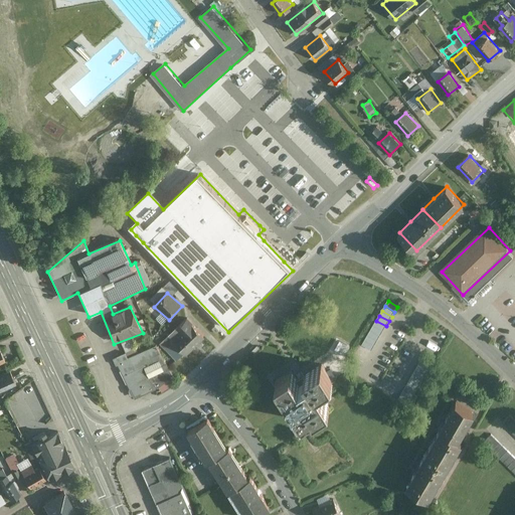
[(202,339),(186,321),(160,345),(177,363),(202,339)]
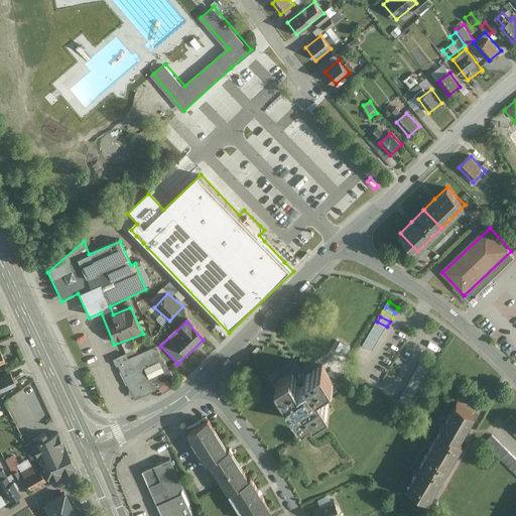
[(384,332),(387,327),(377,321),(374,327),(384,332)]
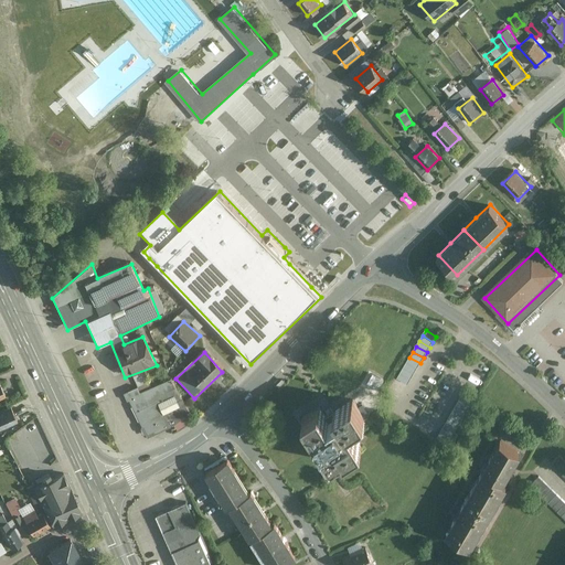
[(417,369),(420,363),(409,358),(407,363),(417,369)]
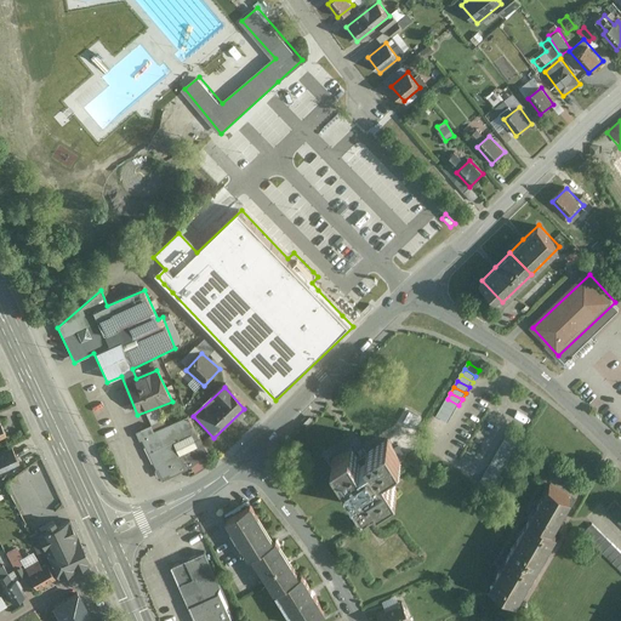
[(455,411),(459,405),(448,399),(444,405),(455,411)]
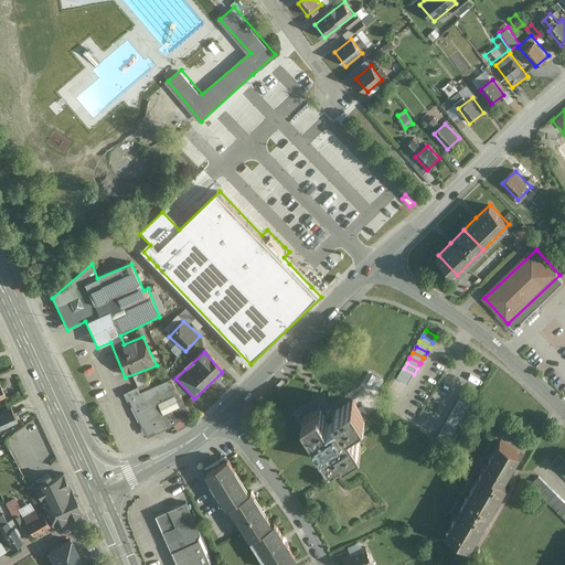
[(412,380),(414,374),(404,369),(401,373),(412,380)]
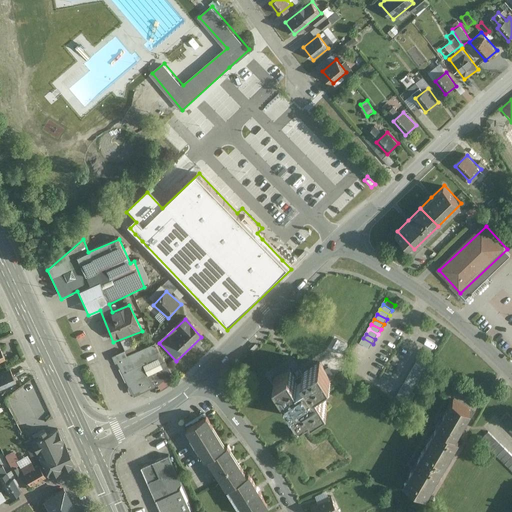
[(122,340),(125,350),(133,347),(129,337),(122,340)]
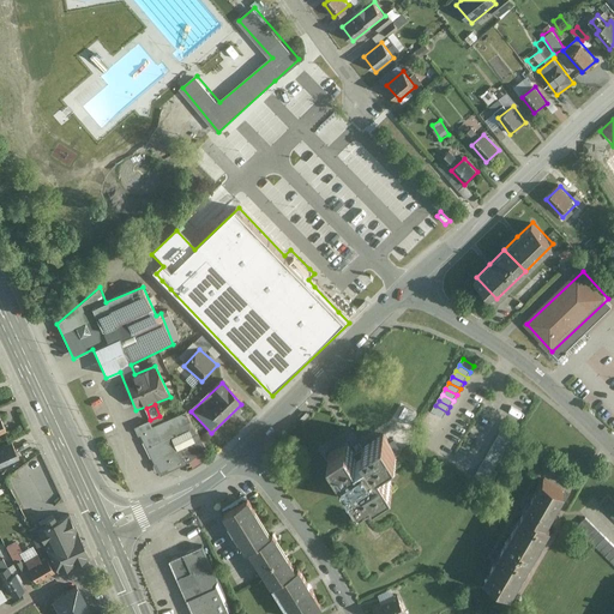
[(444,419),(447,413),(435,405),(432,411),(444,419)]
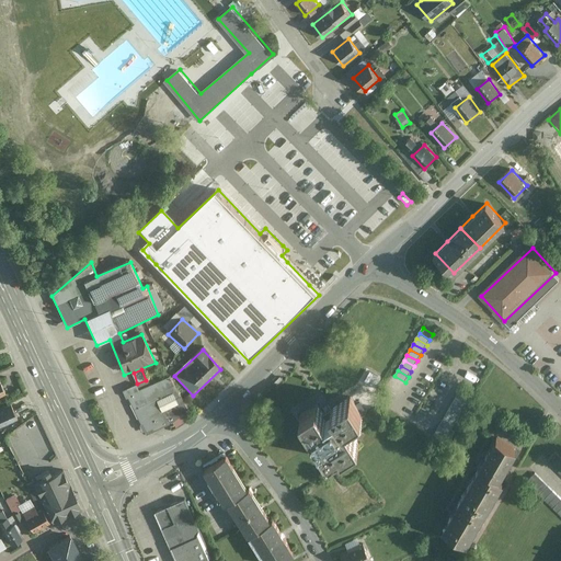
[(190,414),(171,377),(139,392),(136,387),(124,393),(145,436),(190,414)]
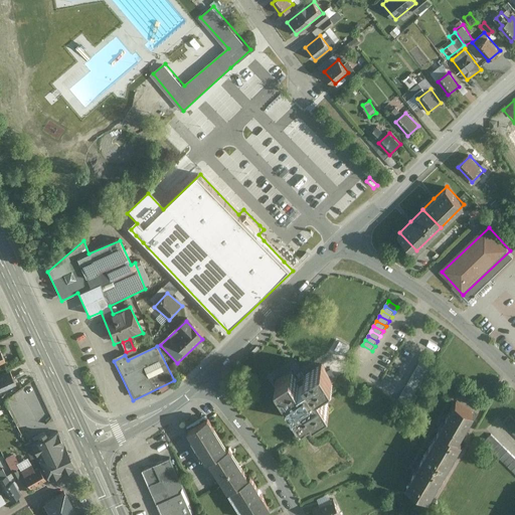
[(408,405),(435,361),(424,355),(398,399),(408,405)]
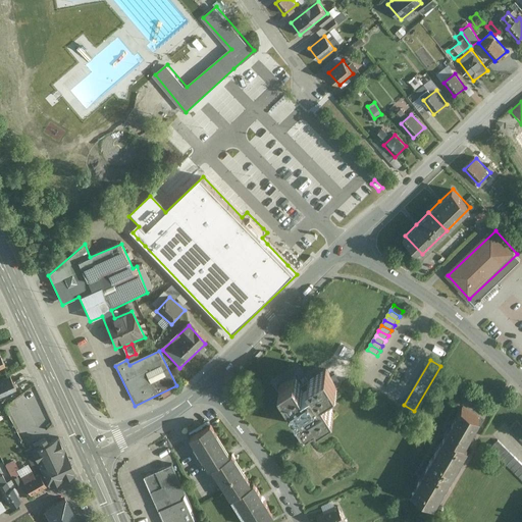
[(293,378),(279,387),(304,428),(315,421),(317,424),(333,414),(322,396),(335,387),(325,371),(307,382),(310,387),(307,389),(302,393),(293,378)]
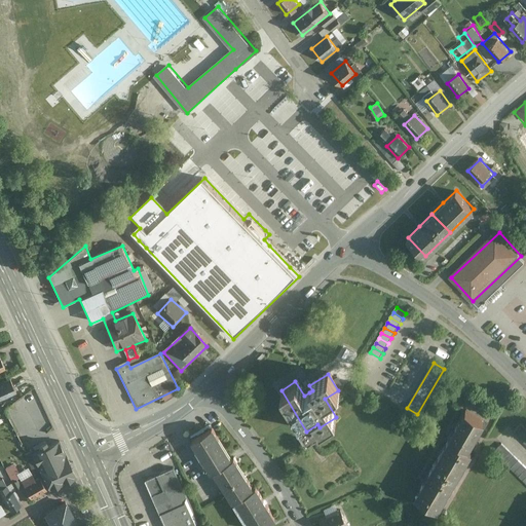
[(10,379),(0,383),(0,401),(17,393),(10,379)]
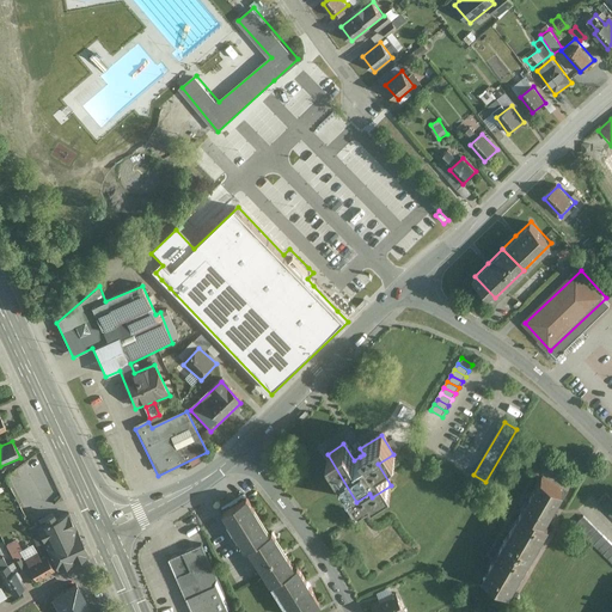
[(521,508),(543,521),(562,489),(540,477),(521,508)]
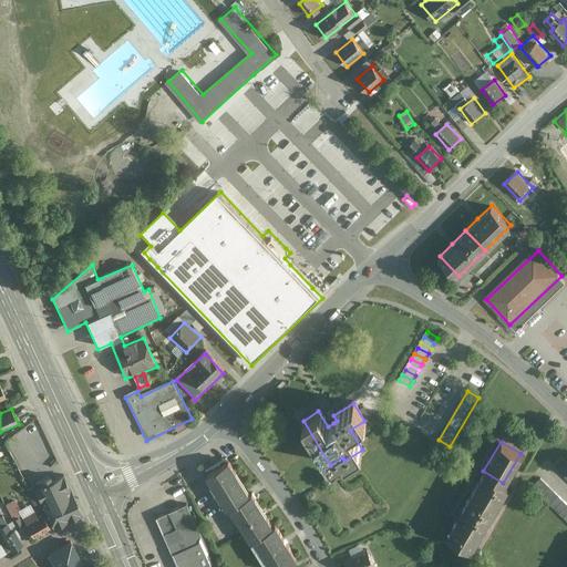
[(228,454),(205,468),(226,503),(228,501),(249,487),(228,454)]
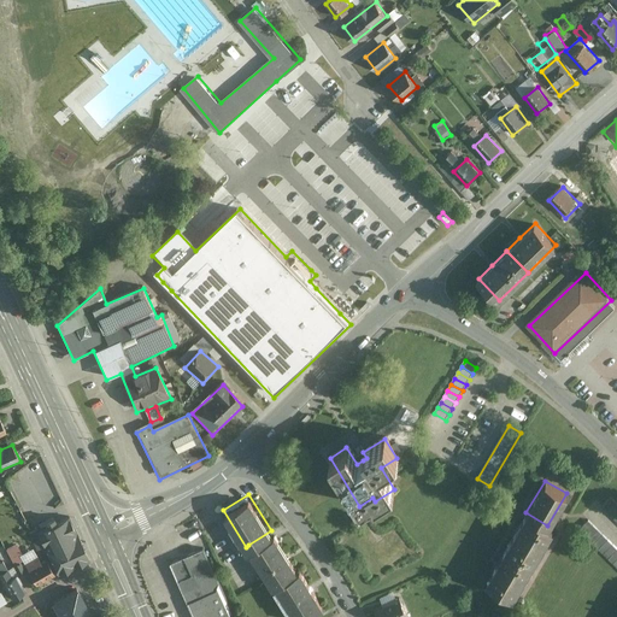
[(615,504),(610,499),(603,506),(607,511),(615,504)]
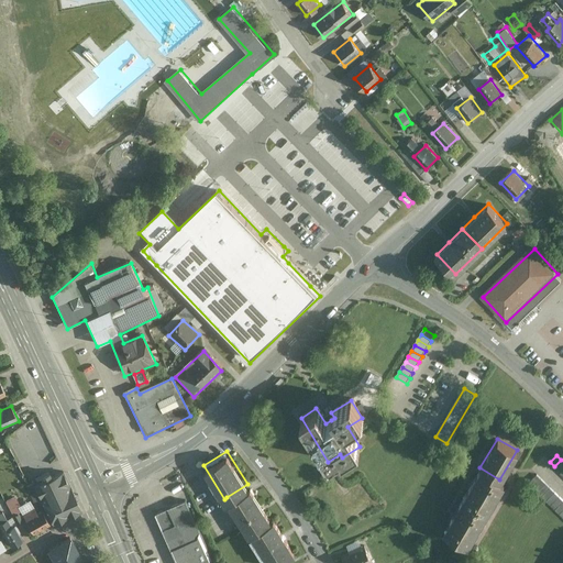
[(461,498),(487,514),(503,482),(499,479),(479,467),(461,498)]
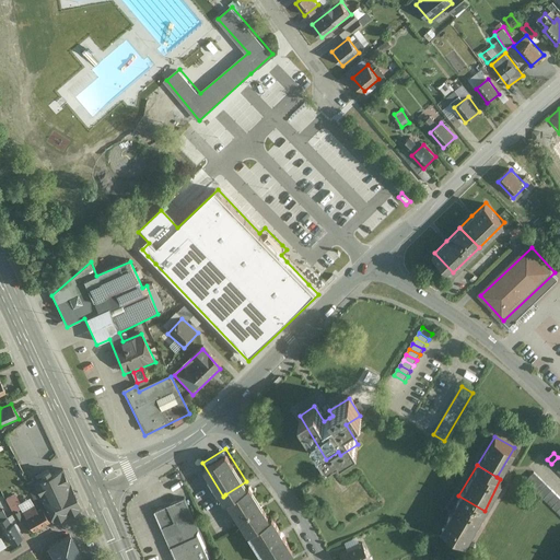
[(34,481),(27,483),(38,508),(45,504),(53,522),(81,509),(70,485),(69,485),(62,469),(50,476),(48,469),(41,474),(44,479),(35,483),(34,481)]
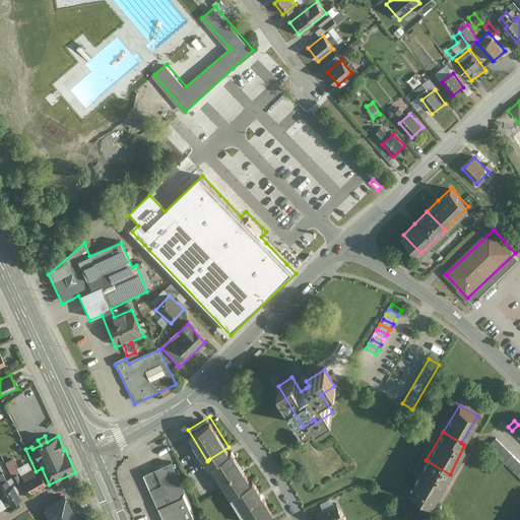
[(500,441),(496,437),(489,444),(493,448),(500,441)]
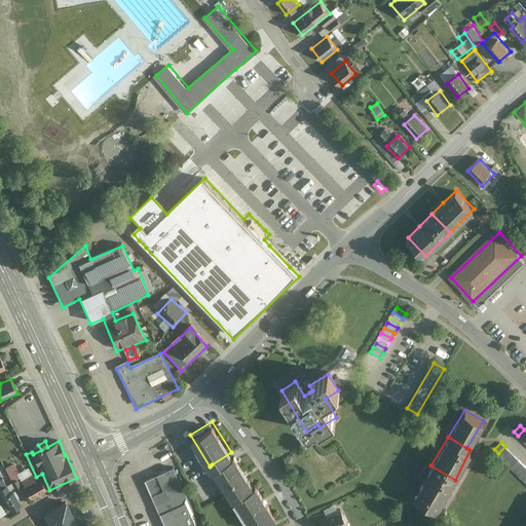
[(510,450),(505,446),(498,453),(502,457),(510,450)]
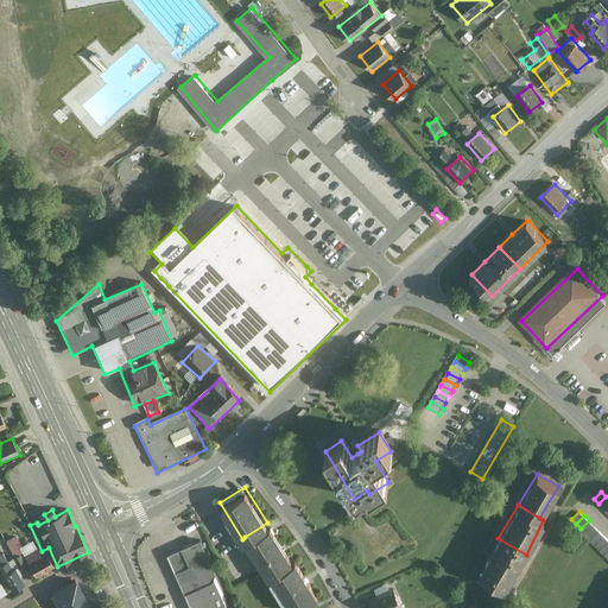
[(595,526),(589,520),(581,529),(586,534),(595,526)]
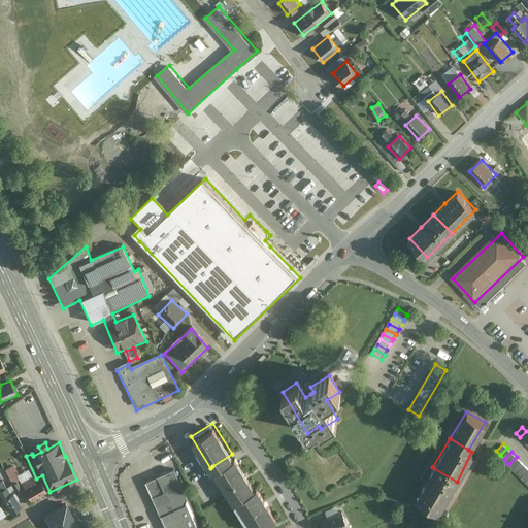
[(234,453),(232,454),(212,466),(232,498),(235,497),(255,486),(234,453)]
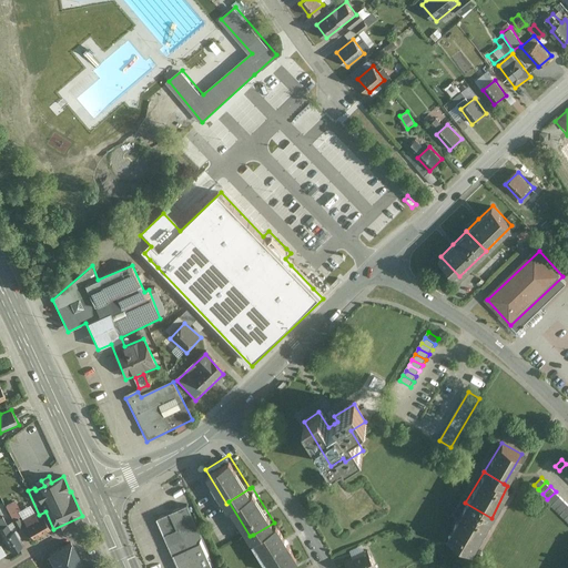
[(560,496),(556,492),(547,499),(553,504),(560,496)]
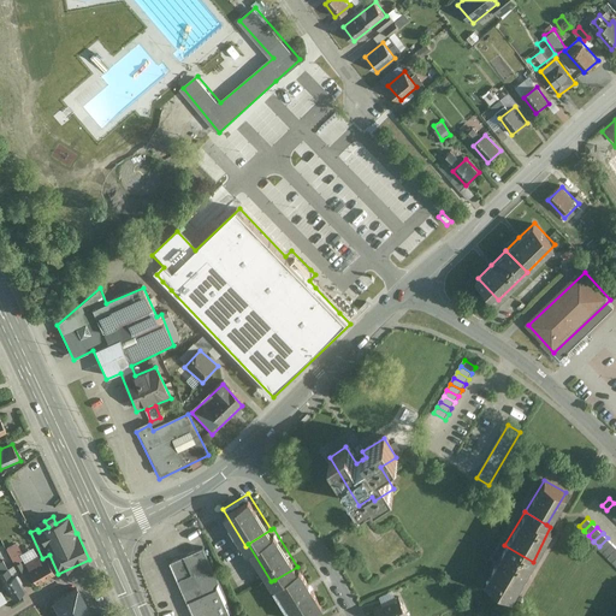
[(612,543),(608,538),(599,546),(604,551),(612,543)]
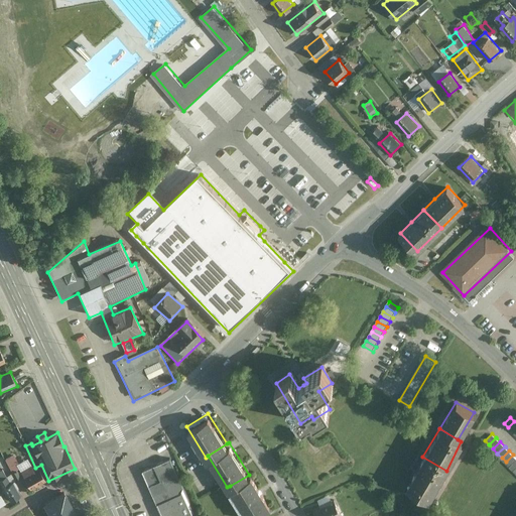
[(515,460),(515,458),(513,455),(506,462),(510,466),(515,460)]
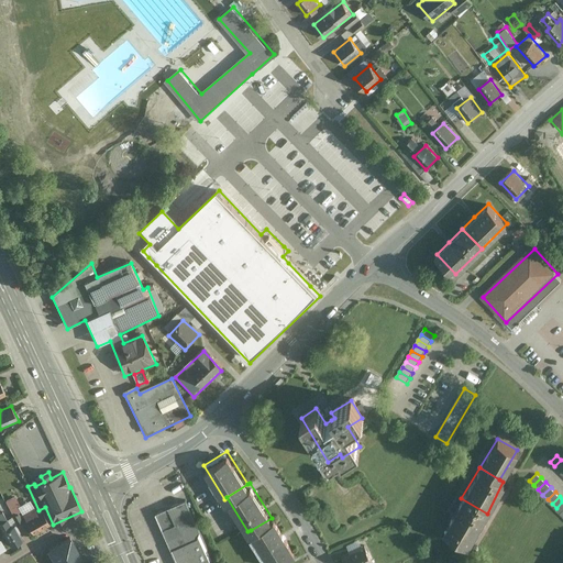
[(195,562),(210,556),(184,498),(154,511),(177,562),(195,562)]
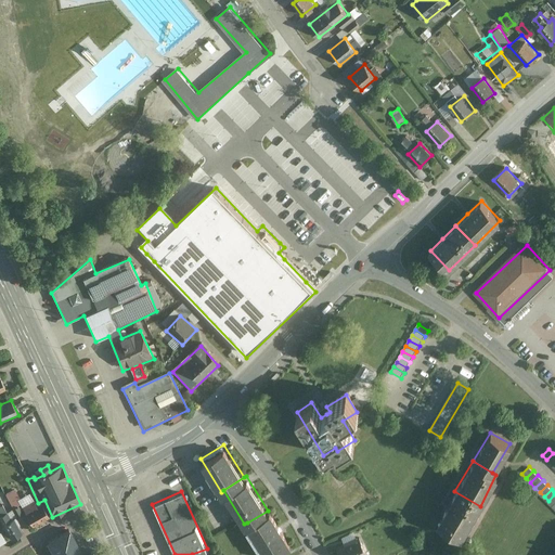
[(436,521),(462,537),(480,506),(454,491),(436,521)]
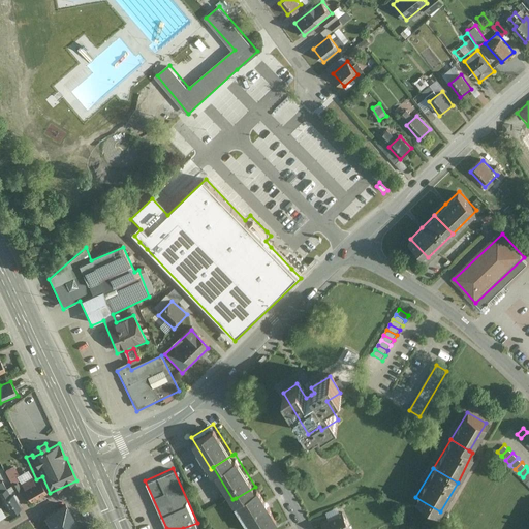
[(22,484),(21,484),(25,490),(24,490),(32,502),(47,494),(38,480),(34,484),(31,478),(30,478),(22,484)]
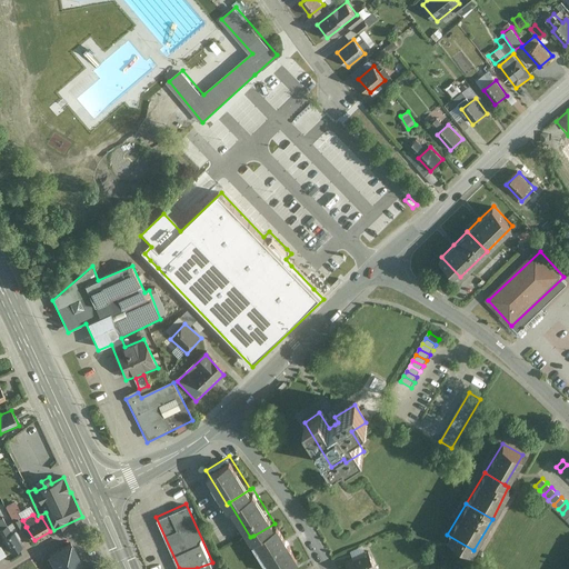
[(2,519),(0,520),(0,532),(3,539),(2,539),(7,547),(8,547),(12,553),(23,547),(20,540),(20,539),(17,532),(18,531),(13,522),(8,527),(7,527),(2,519)]
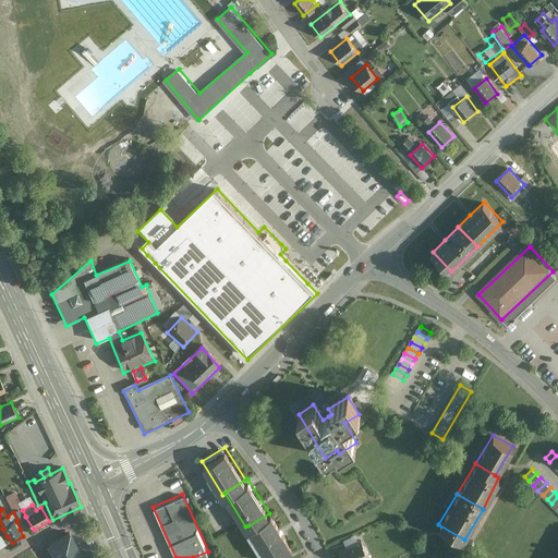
[(249,525),(268,557),(279,557),(293,550),(270,512),(269,513),(249,525)]
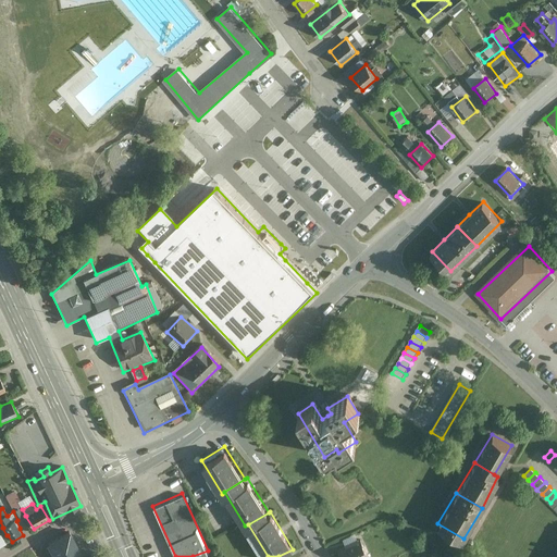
[(83,556),(70,532),(48,544),(49,546),(56,556),(54,556),(83,556)]
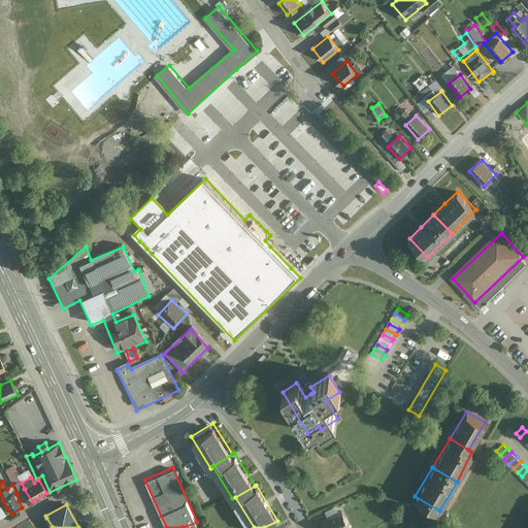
[(319,521),(322,527),(347,527),(349,527),(341,510),(319,521)]
